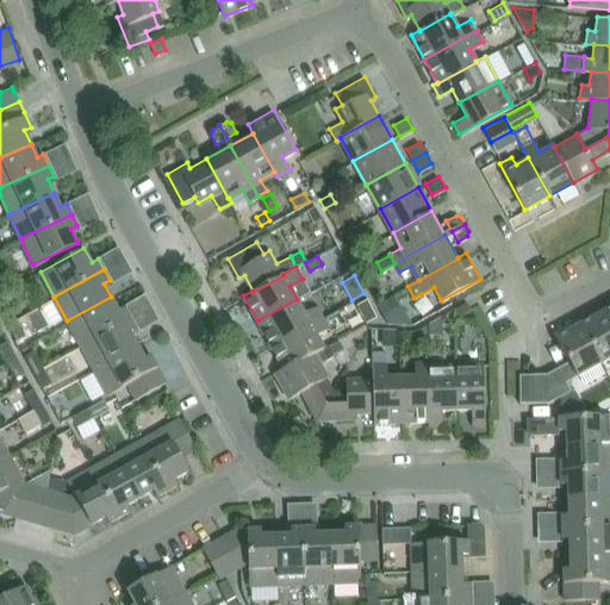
[(377,301),(377,303),(383,312),(399,304),(393,293),(377,301)]
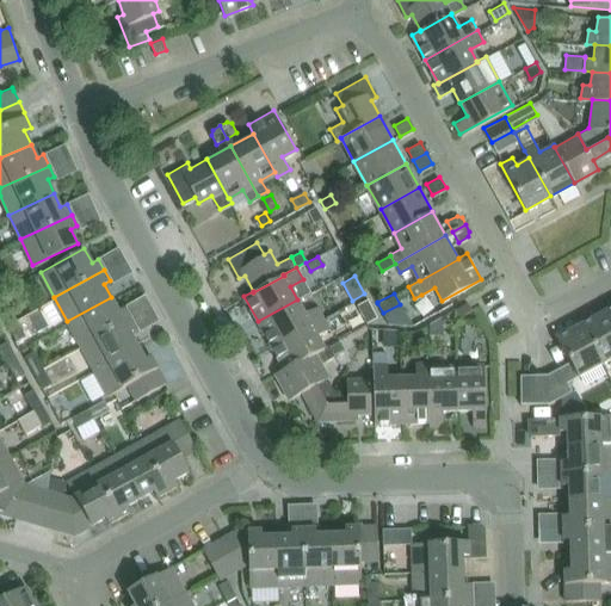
[(80,345),(130,317),(124,307),(118,310),(111,297),(67,321),(80,345)]
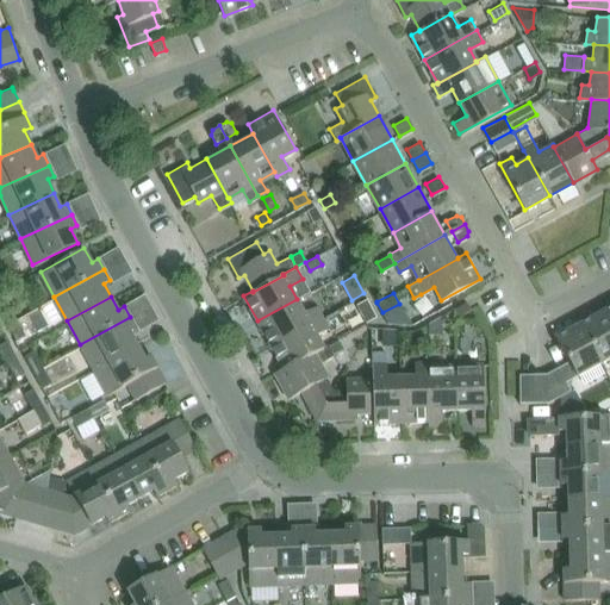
[(367,298),(356,304),(366,320),(367,322),(377,316),(377,315),(367,298)]
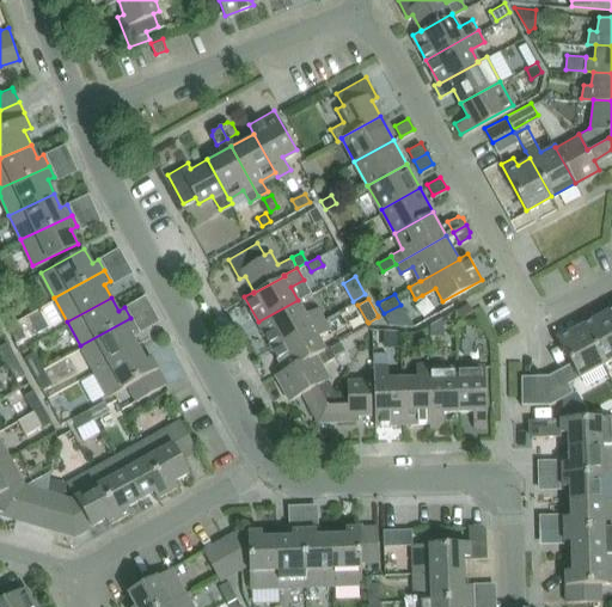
[(258,322),(271,345),(324,316),(318,305),(305,313),(298,300),(258,322)]
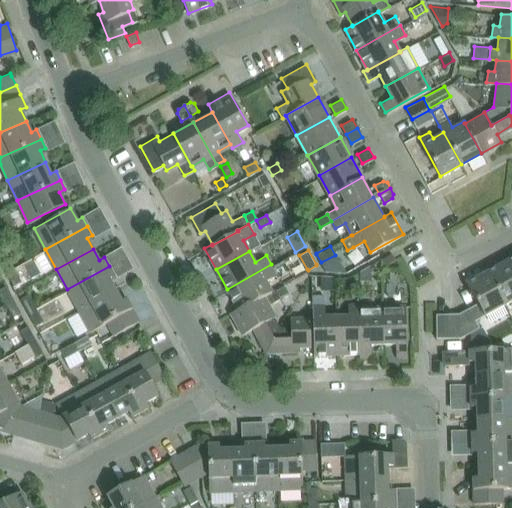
[(392,252),(382,258),(385,265),(396,259),(395,257),(392,252)]
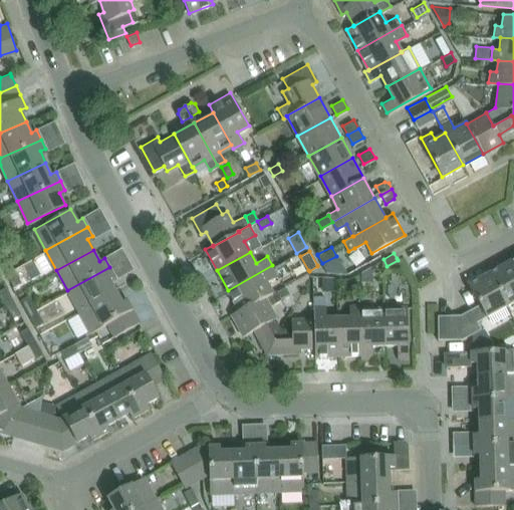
[(0,261),(6,272),(13,267),(6,254),(0,257),(0,261)]
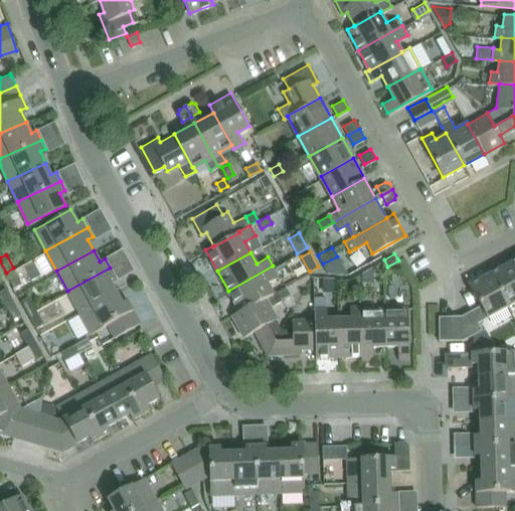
[(514,271),(510,262),(490,273),(507,305),(514,300),(514,271)]
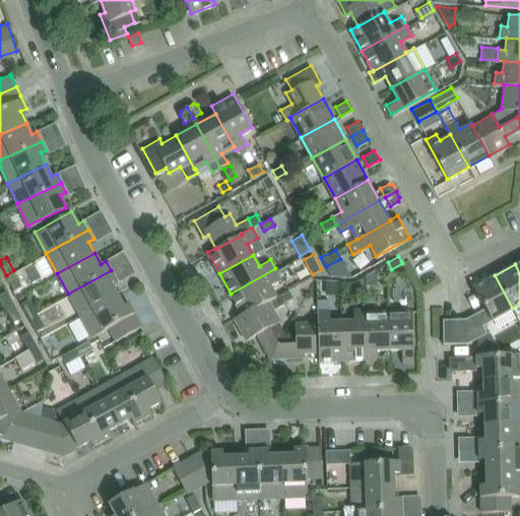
[(231,294),(241,313),(242,314),(275,296),(274,295),(269,284),(280,278),(275,268),(231,294)]
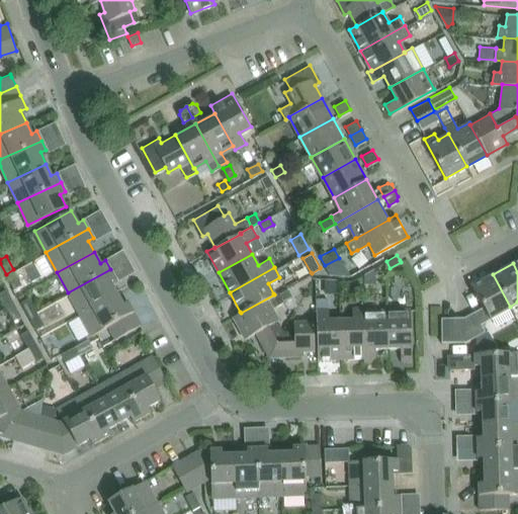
[(374,267),(364,273),(364,283),(374,283),(374,267)]
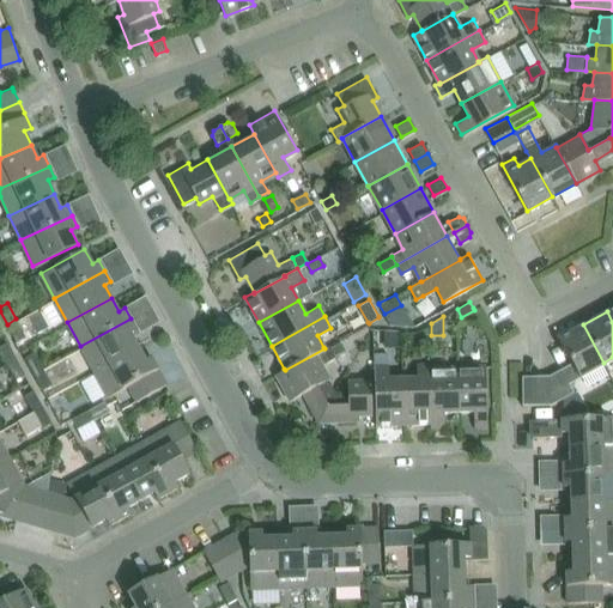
[(16,318),(7,324),(16,340),(25,335),(16,318)]
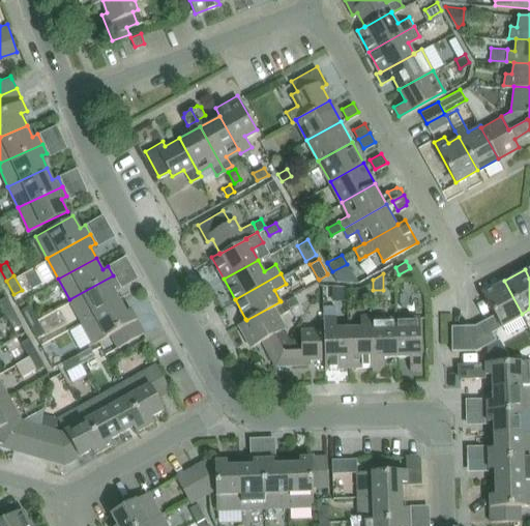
[(81,320),(119,299),(113,288),(118,285),(113,275),(69,299),(81,320)]
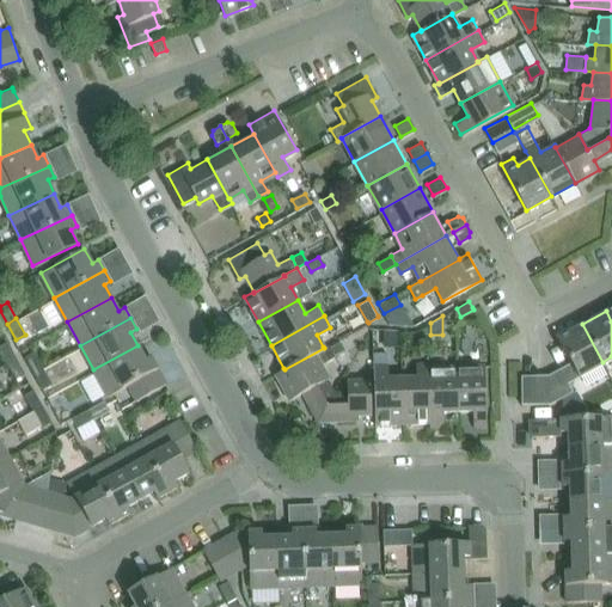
[(557,337),(570,361),(548,374),(560,397),(573,390),(568,381),(603,362),(582,324),(557,337)]
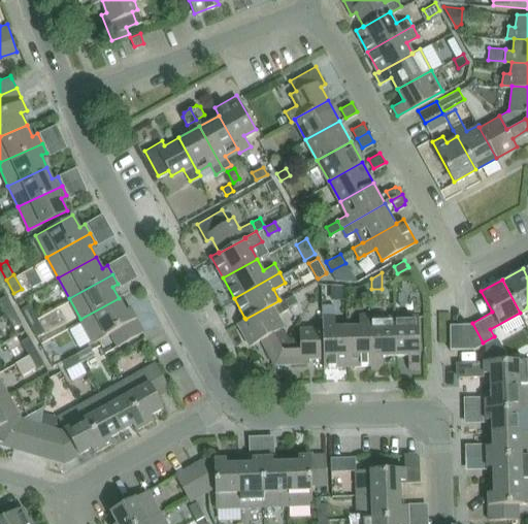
[(293,293),(284,298),(288,305),(297,300),(293,293)]
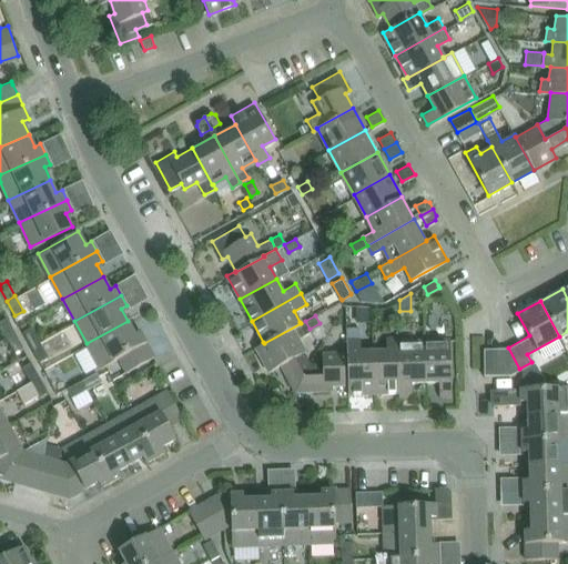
[(0,324),(6,335),(14,331),(7,316),(0,319),(0,324)]
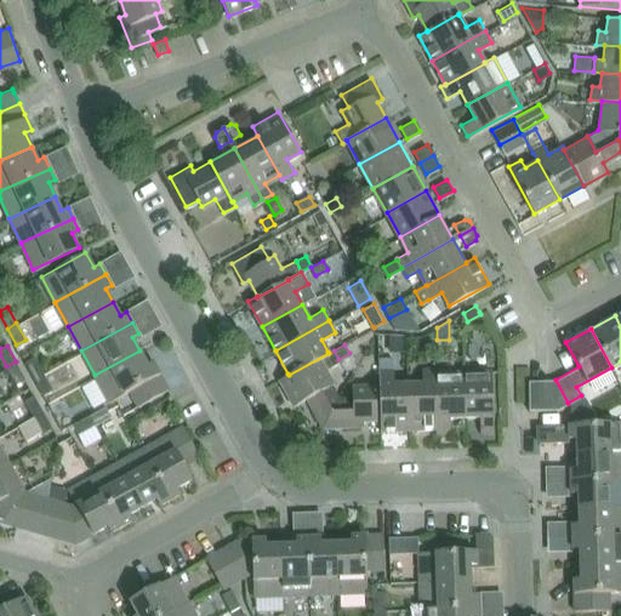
[(289,375),(288,374),(279,378),(294,404),(312,394),(319,408),(313,410),(322,427),(330,426),(330,412),(339,397),(332,383),(334,382),(325,369),(339,361),(339,359),(334,351),(332,349),(328,352),(329,353),(289,375)]
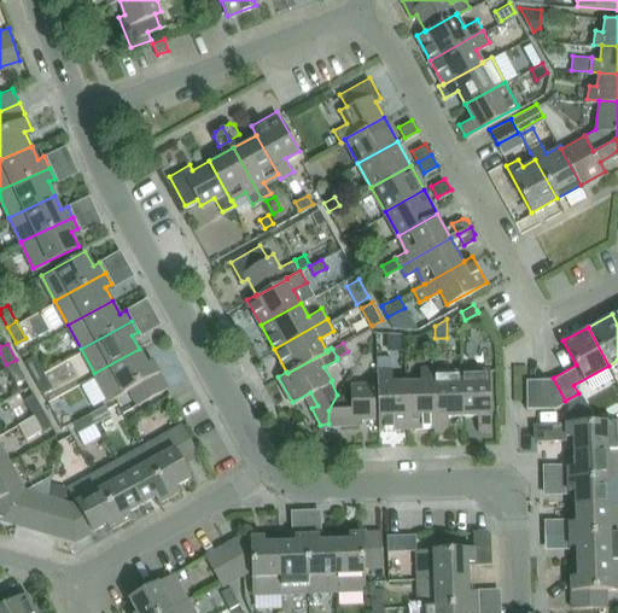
[(136,402),(167,385),(152,358),(146,362),(139,349),(94,373),(109,398),(128,387),(136,402)]
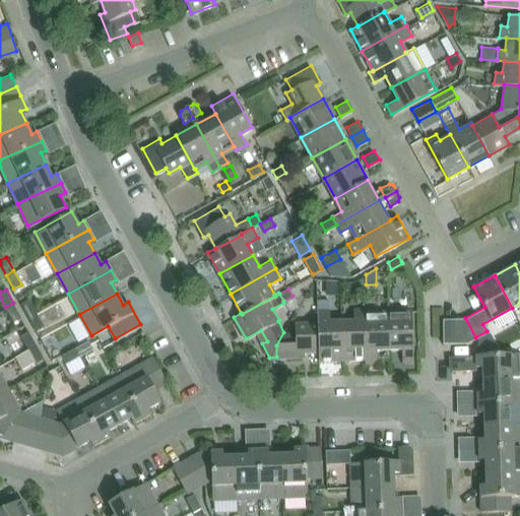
[(28,316),(37,312),(28,298),(20,302),(28,316)]
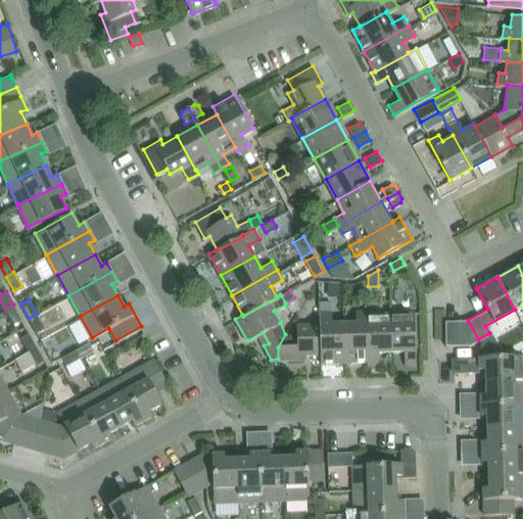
[(13,304),(5,309),(13,323),(21,319),(13,304)]
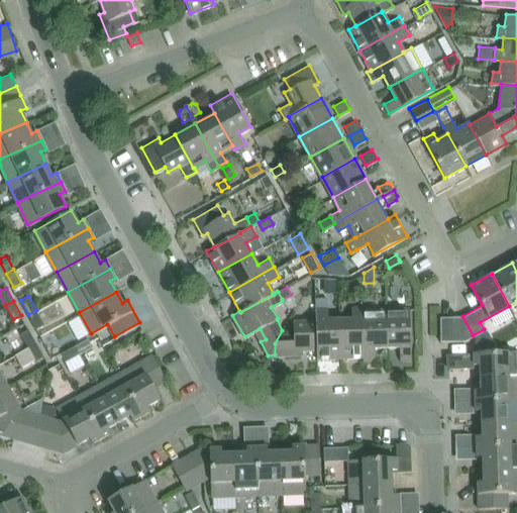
[(351,318),(339,318),(340,356),(363,355),(364,355),(362,309),(363,309),(363,305),(350,305),(351,318)]
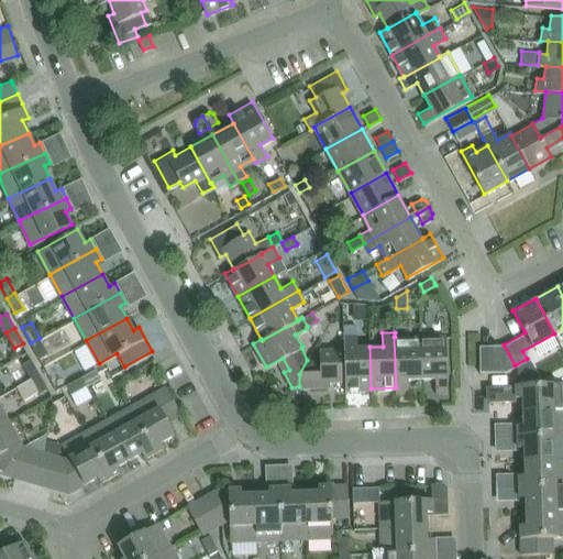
[(343,333),(343,348),(344,348),(345,380),(344,380),(344,388),(371,388),(370,347),(356,348),(355,333),(343,333)]
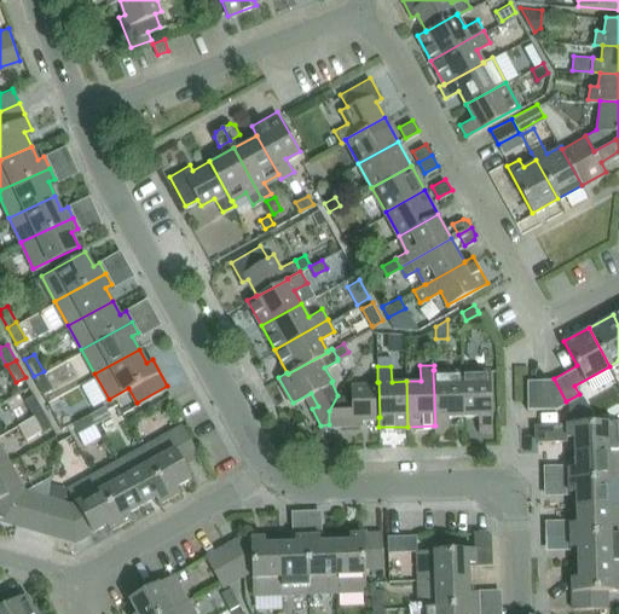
[(435,426),(434,426),(434,430),(449,430),(447,415),(463,415),(461,369),(434,370),(433,370),(435,426)]
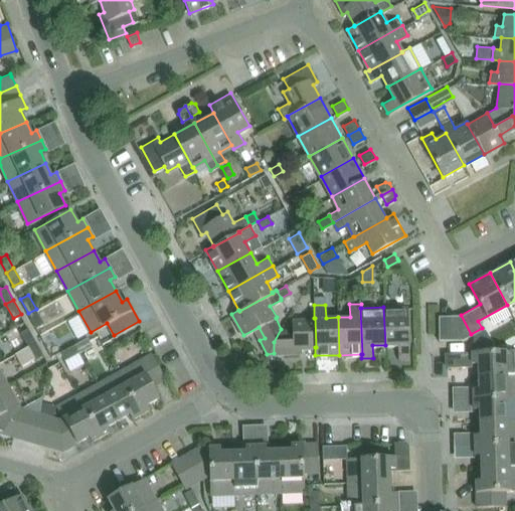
[(407,307),(383,307),(385,345),(397,344),(398,357),(408,357),(407,307)]
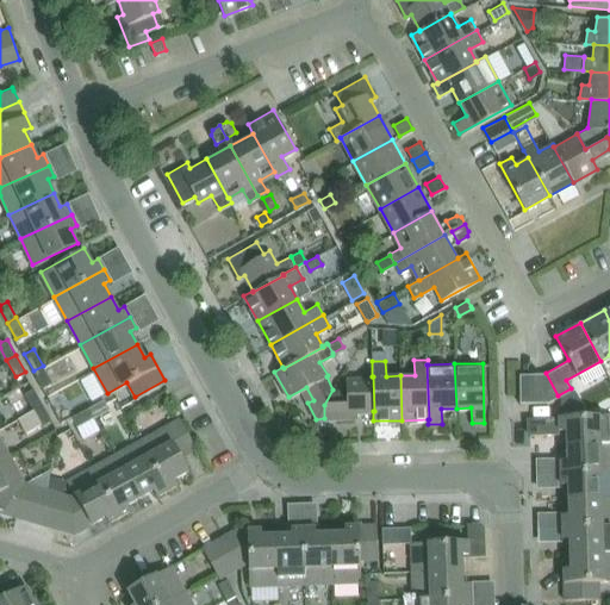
[(43,366),(33,370),(42,386),(51,381),(43,366)]
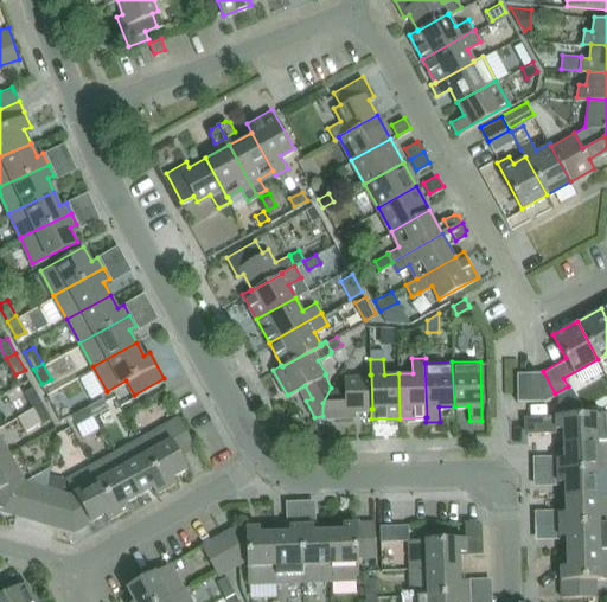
[(530,371),(517,371),(517,399),(531,399),(530,371)]
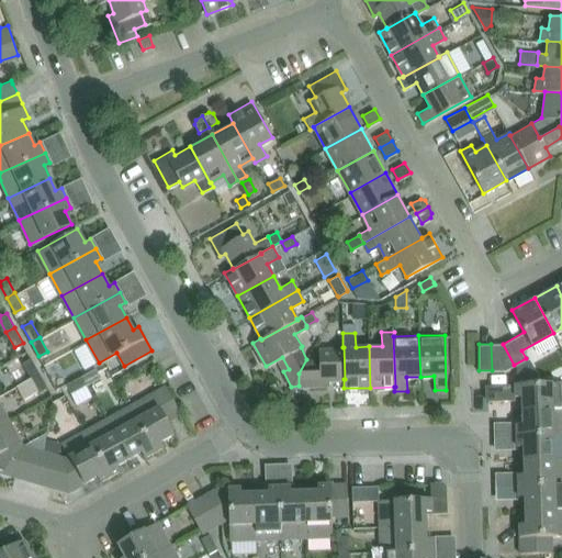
[(504,370),(503,344),(491,344),(492,370),(504,370)]
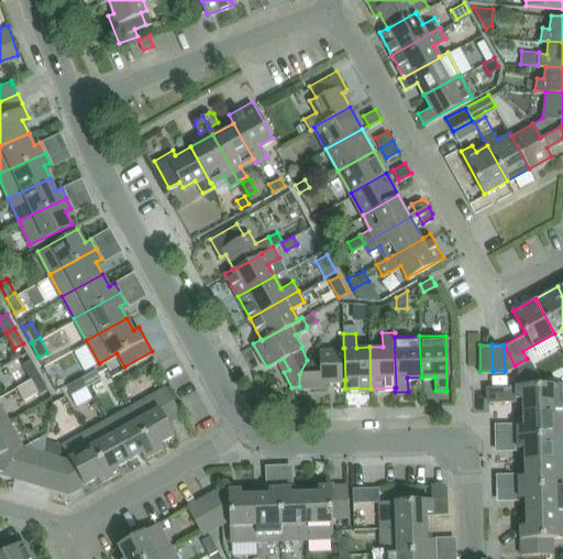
[(515,365),(504,344),(505,371),(515,365)]
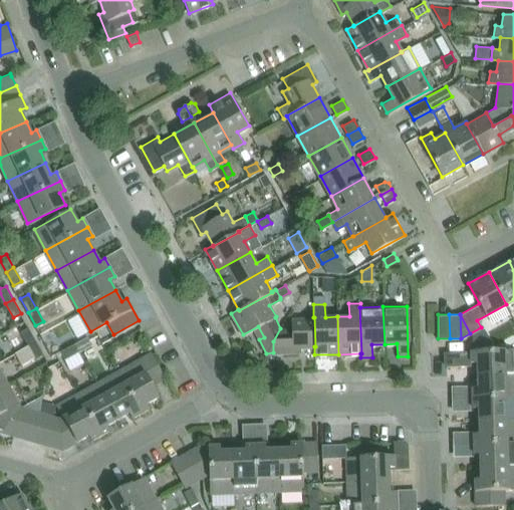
[(273,341),(273,352),(300,352),(300,346),(314,346),(315,346),(314,317),(313,317),(291,318),(291,327),(280,328),(273,341)]
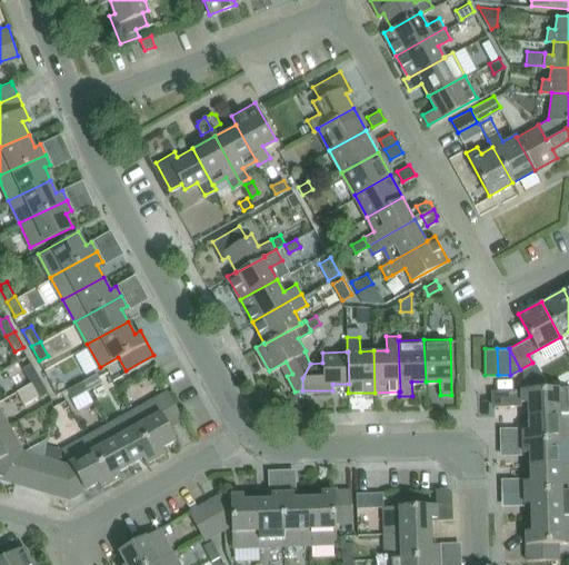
[(30,380),(39,376),(31,362),(22,366),(30,380)]
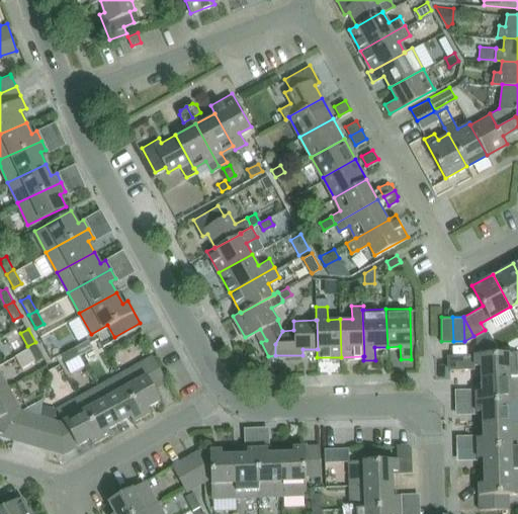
[(88,338),(74,345),(78,353),(92,346),(88,338)]
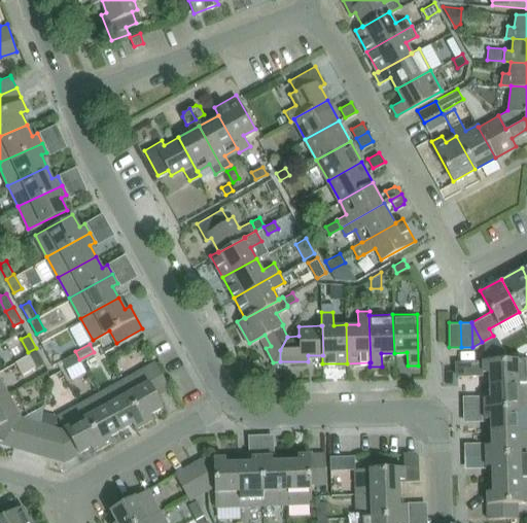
[(36,348),(28,352),(36,367),(44,362),(36,348)]
